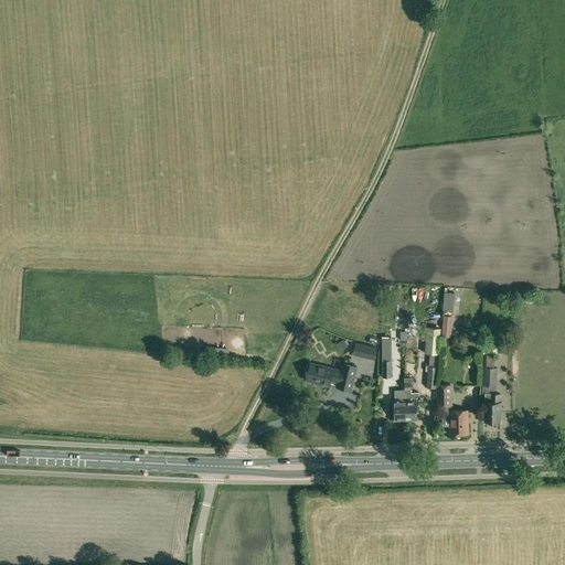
[(450,337),(451,317),(444,316),(441,336),(450,337)]
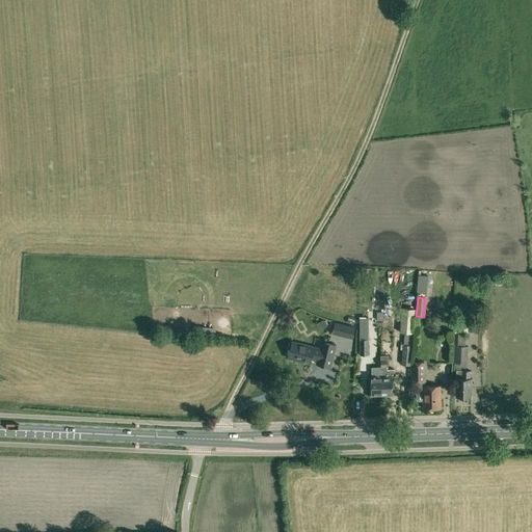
[(391,307),(387,311),(394,318),(398,313),(391,307)]
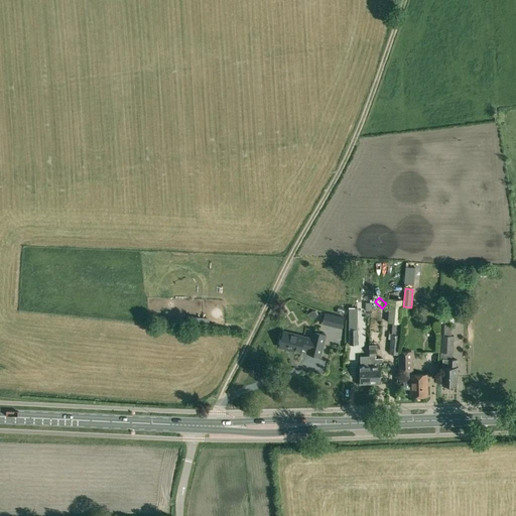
[(390,299),(388,321),(393,323),(400,323),(402,300),(390,299)]
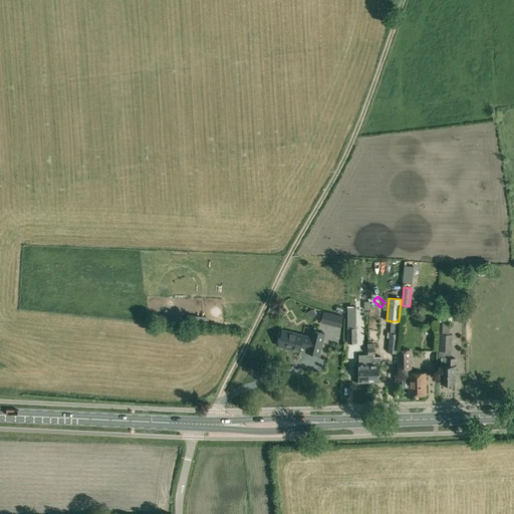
[(355,306),(347,306),(347,328),(356,328),(355,306)]
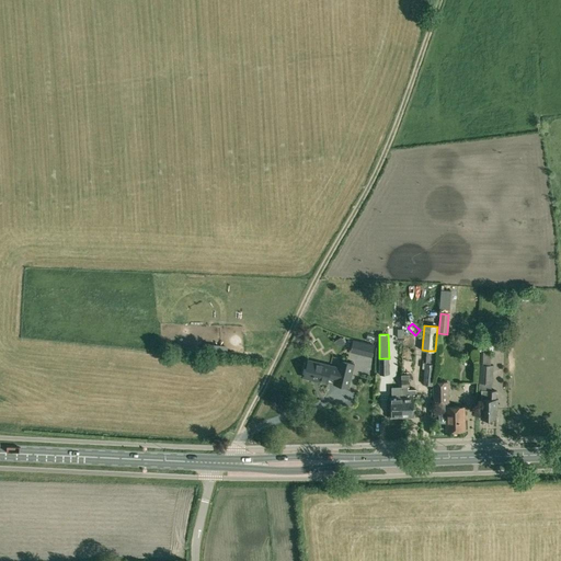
[(341,336),(333,341),(335,344),(342,345),(345,344),(341,336)]
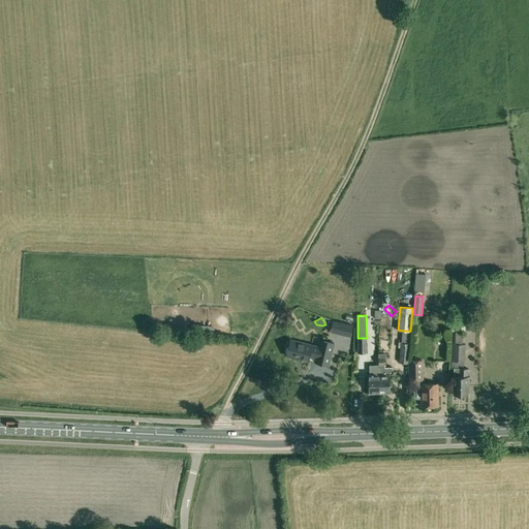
[(352,325),(334,320),(331,332),(349,337),(352,325)]
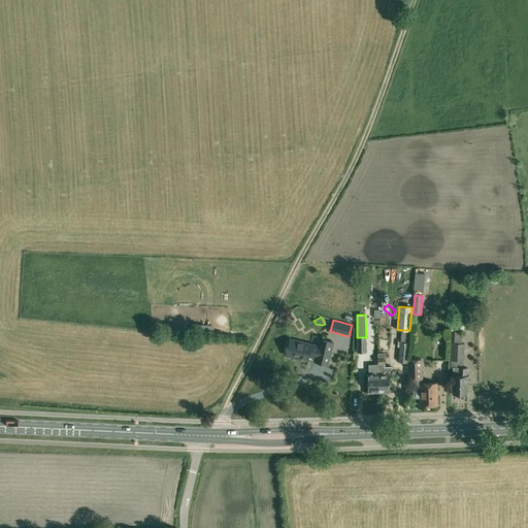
[(409,330),(402,330),(400,341),(409,342),(409,330)]
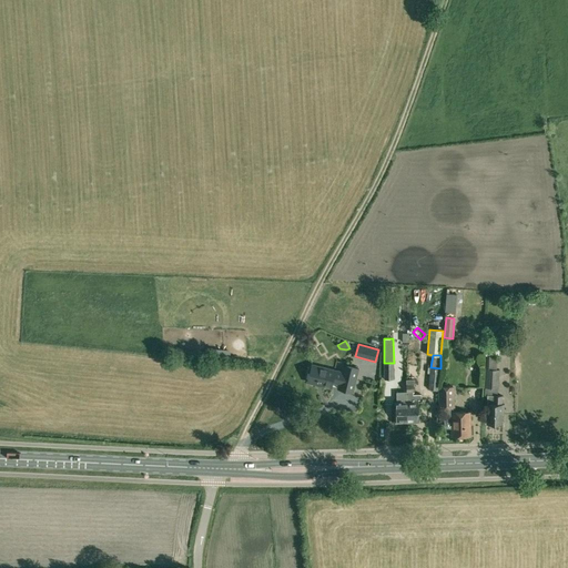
[(394,363),(384,363),(384,379),(394,379),(394,363)]
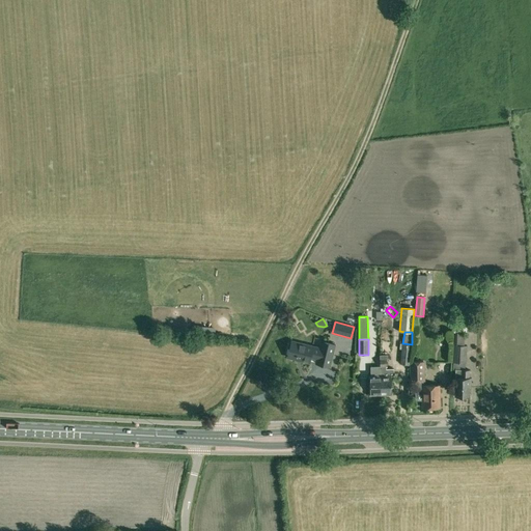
[(291,341),(287,357),(309,362),(310,359),(316,361),(315,362),(330,366),(335,344),(320,340),(318,348),(313,347),(313,346),(291,341)]
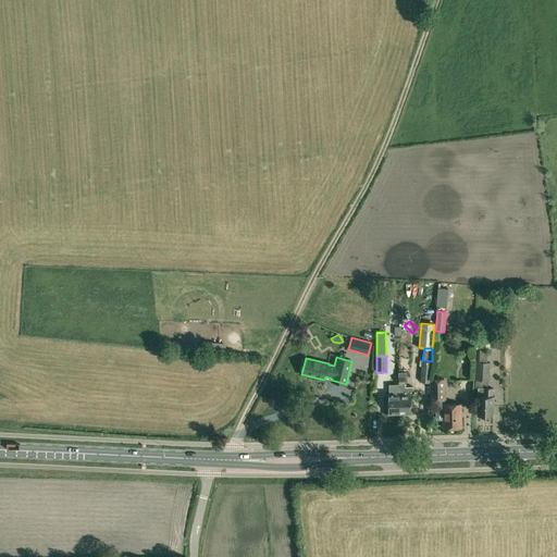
[(432,361),(422,360),(420,381),(430,382),(432,361)]
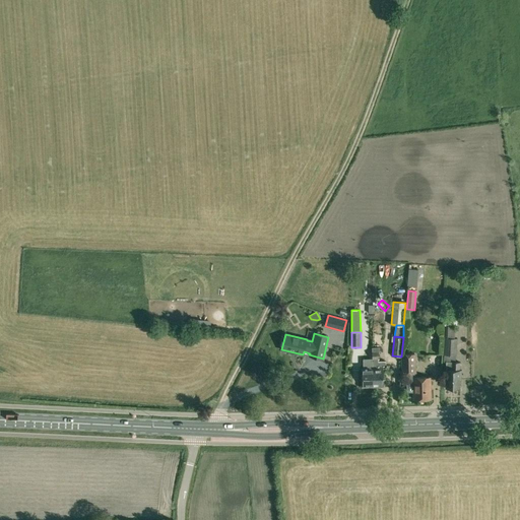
[(444,354),(456,355),(457,338),(445,338),(444,354)]
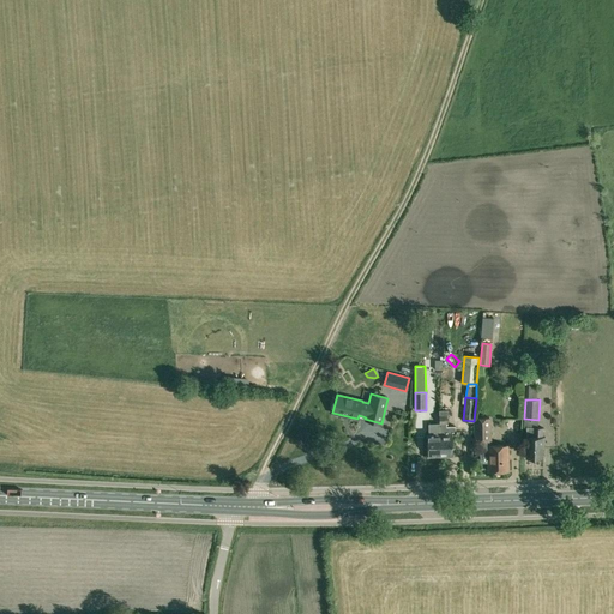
[(440,435),(440,455),(453,455),(452,435),(456,435),(456,426),(447,426),(447,410),(439,410),(439,415),(439,423),(439,427),(439,435),(440,435)]
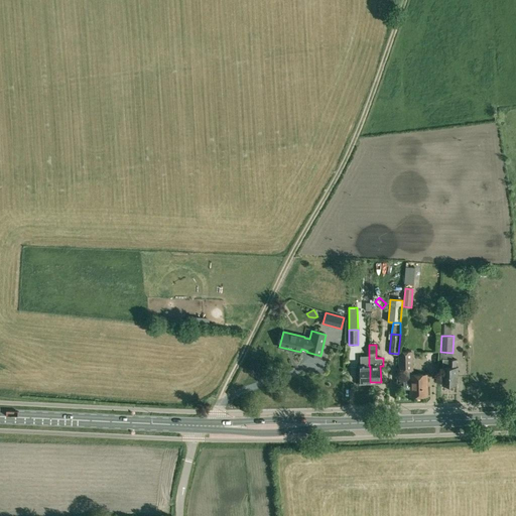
[(399,352),(398,370),(412,370),(412,352),(399,352)]
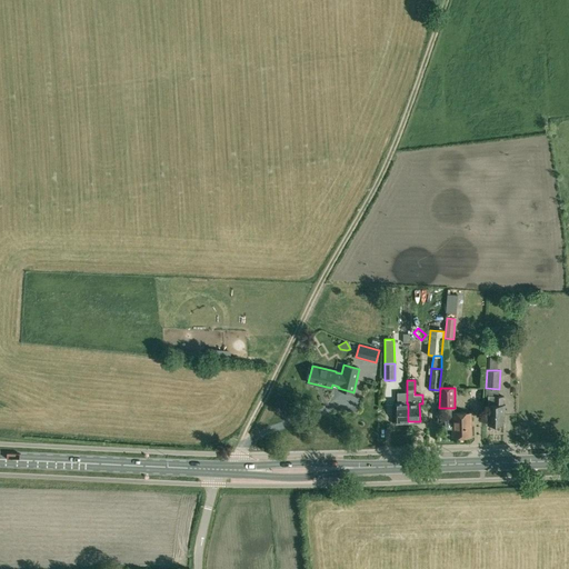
[(397,422),(408,421),(408,403),(407,403),(407,396),(407,392),(397,393),(398,402),(397,402),(397,422)]
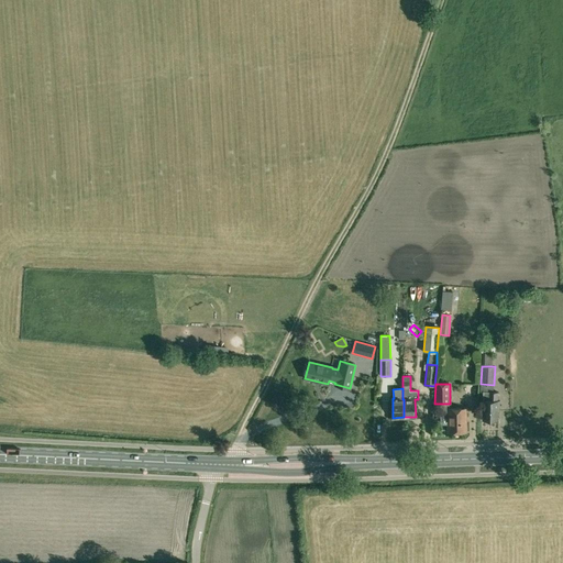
[(498,392),(493,392),(484,392),(484,400),(483,400),(483,419),(497,419),(497,410),(499,410),(499,400),(498,400),(498,392)]
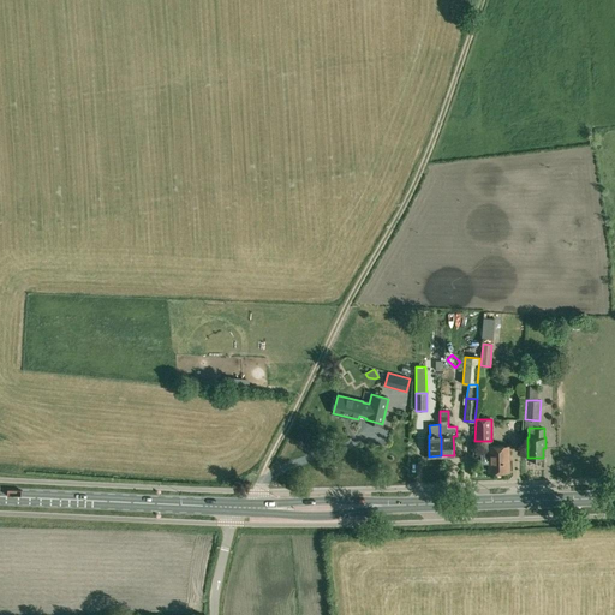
[(483,448),(481,449),(481,460),(483,464),(490,464),(490,472),(509,471),(508,446),(489,447),(489,448),(483,448)]
